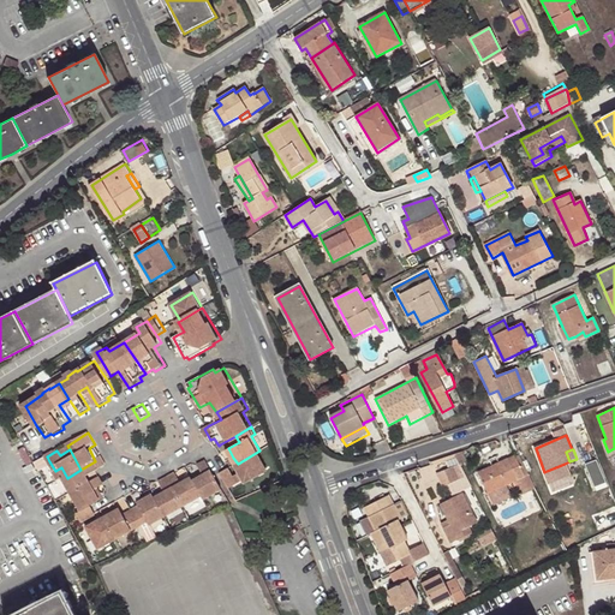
[(270,467),(260,451),(238,464),(242,471),(237,473),(232,467),(224,472),(231,488),(246,481),(248,482),(270,467)]
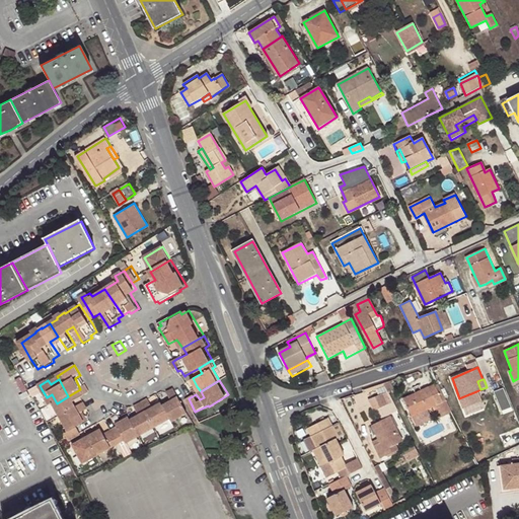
[(444,401),(447,399),(439,384),(436,385),(434,383),(421,390),(411,395),(403,398),(412,417),(436,405),(442,417),(449,415),(444,401)]
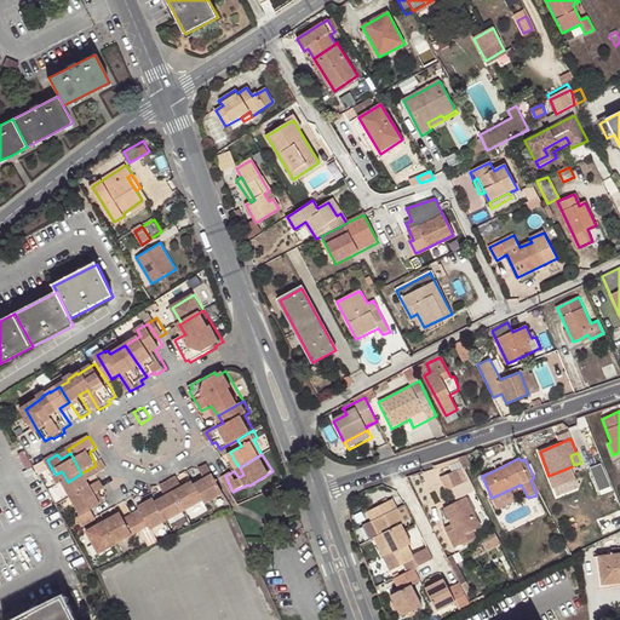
[(96,465),(81,474),(68,482),(75,497),(95,486),(92,480),(99,474),(109,469),(103,460),(96,465)]
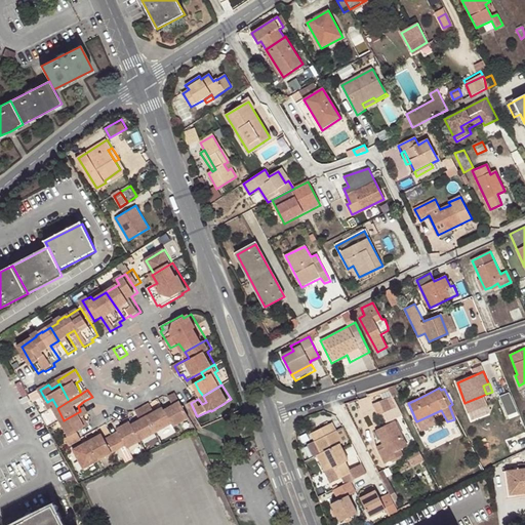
[(167,408),(175,421),(177,425),(192,416),(177,392),(171,395),(175,403),(167,408)]
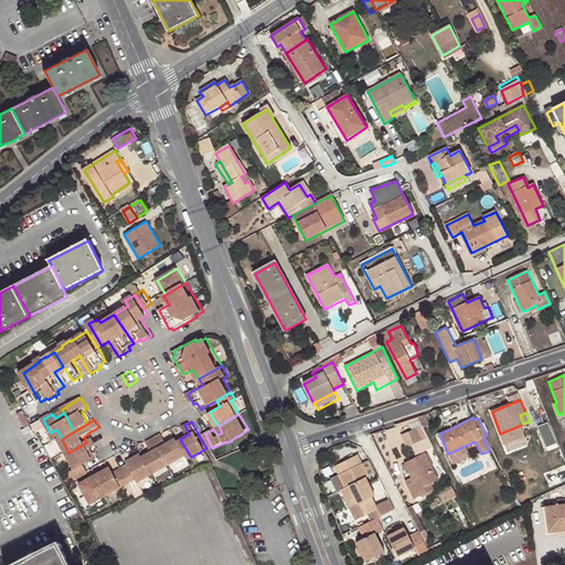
[(547,423),(537,427),(547,447),(556,444),(547,423)]
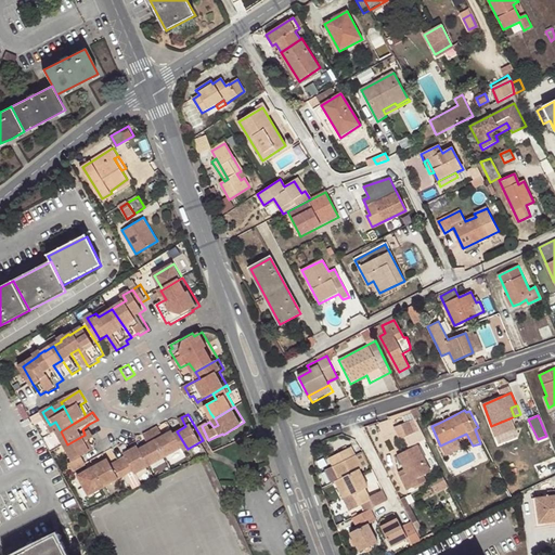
[(422,431),(415,417),(397,427),(403,440),(405,439),(418,433),(422,431)]
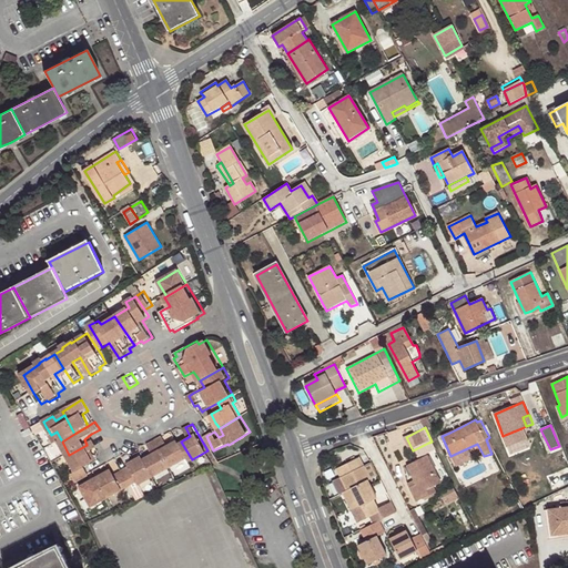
[(521,428),(505,435),(508,443),(525,436),(521,428)]
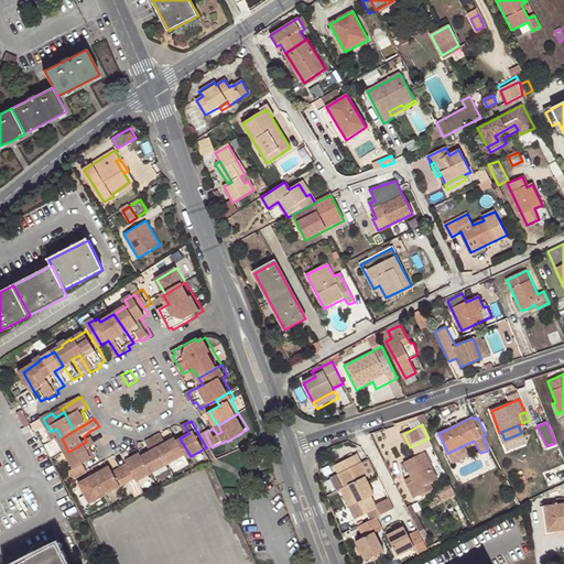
[(51,432),(56,442),(62,438),(56,429),(51,432)]
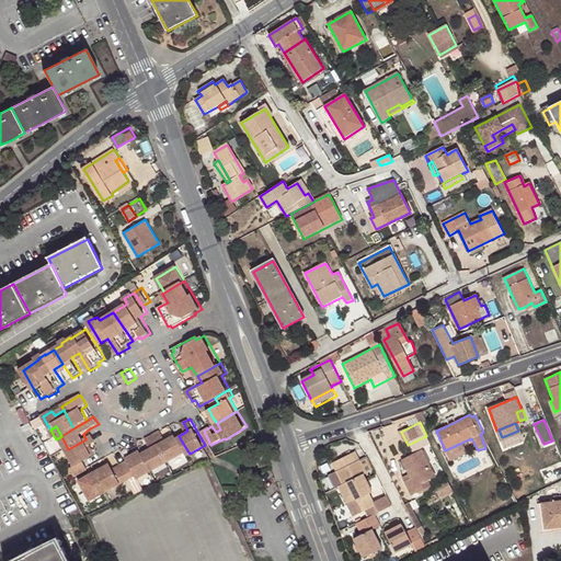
[(155,435),(170,460),(187,450),(179,436),(176,433),(167,438),(162,431),(155,435)]
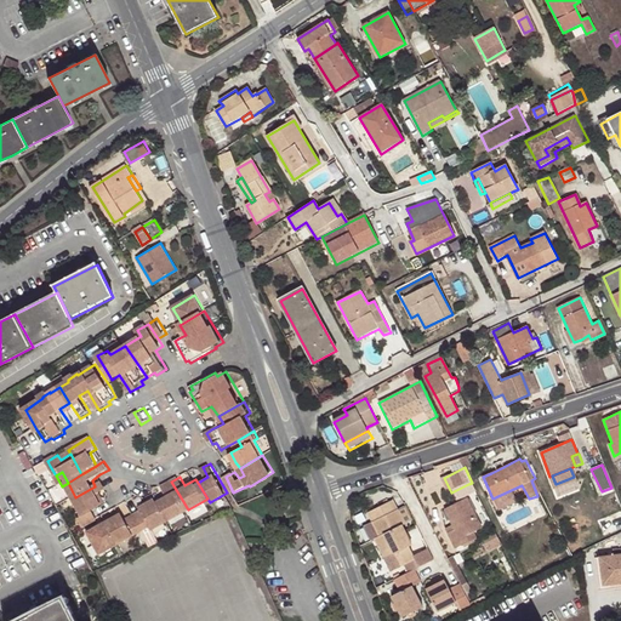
[(580,479),(556,485),(558,495),(582,489),(580,479)]
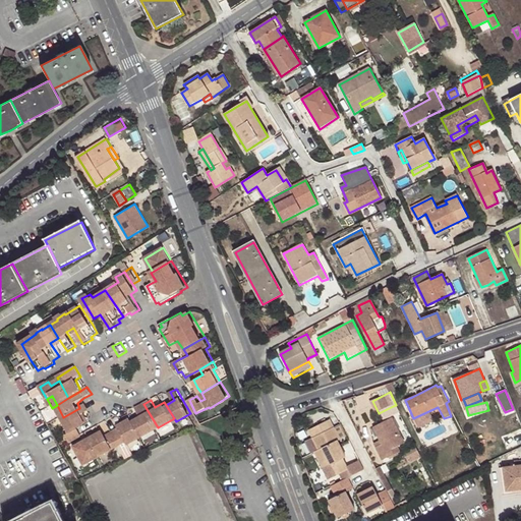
[(82,414),(91,410),(87,404),(79,408),(63,417),(71,432),(81,428),(88,424),(82,414)]
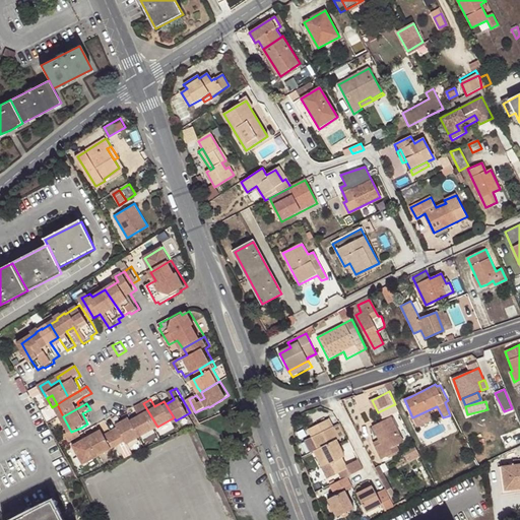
[(133,419),(143,437),(157,427),(143,403),(138,406),(142,414),(133,419)]
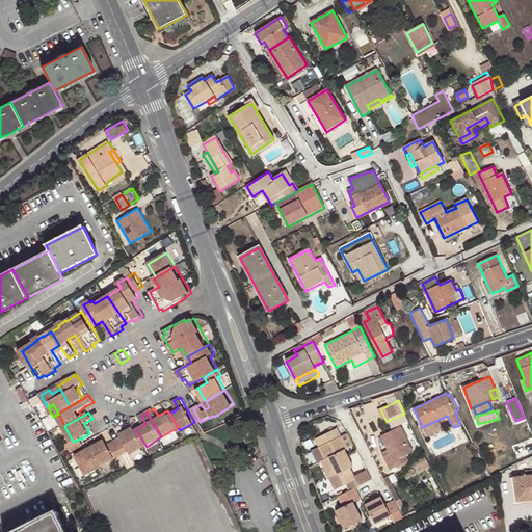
[(401,415),(389,421),(393,429),(405,422),(401,415)]
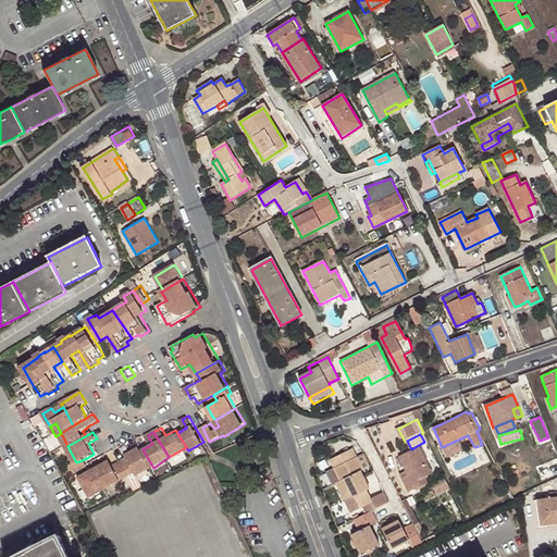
[(122,461),(131,475),(138,471),(140,474),(153,468),(143,449),(141,447),(128,454),(130,457),(122,461)]
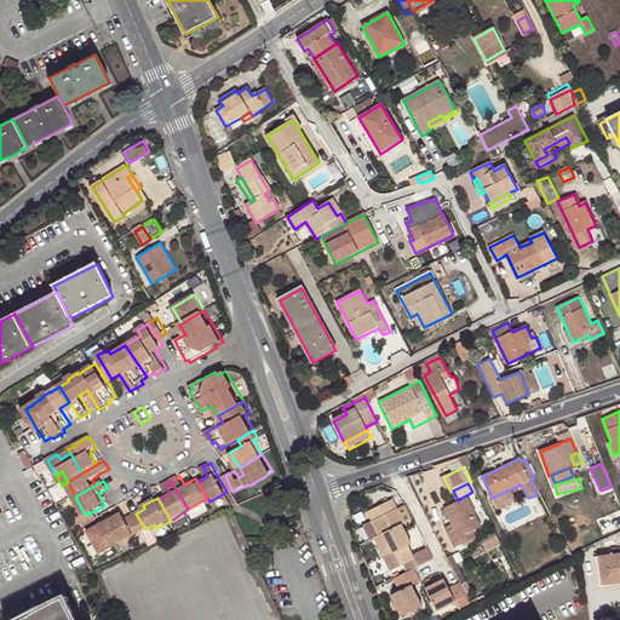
[(481,527),(466,498),(445,509),(454,529),(448,532),(455,549),(463,545),(464,547),(477,541),(472,530),(481,527)]
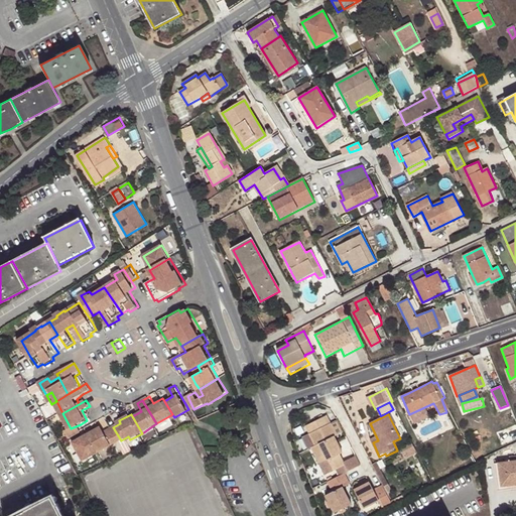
[(308,426),(312,434),(318,445),(314,446),(321,461),(329,457),(331,462),(335,459),(340,469),(348,464),(344,454),(345,453),(338,437),(340,436),(330,415),(308,426)]
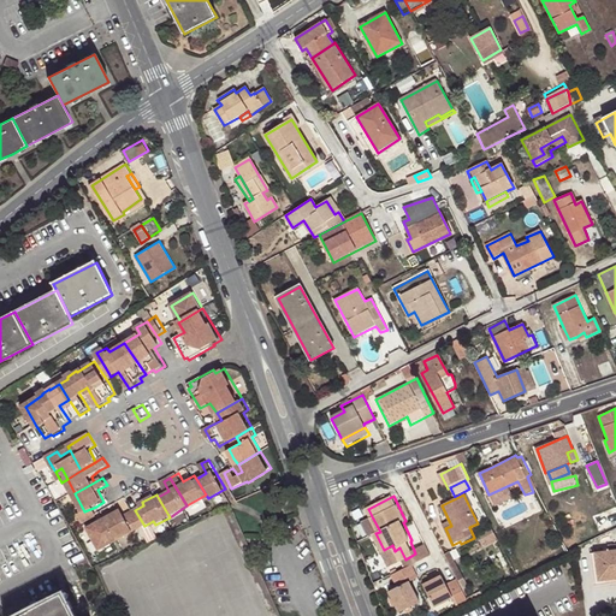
[(84,521),(99,513),(96,507),(84,511),(81,514),(84,521)]
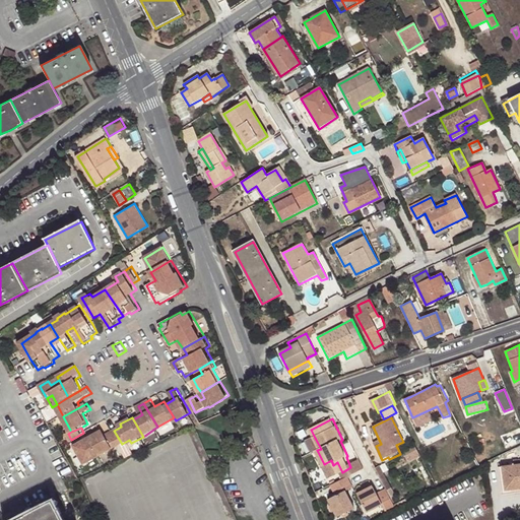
[(103,429),(90,436),(103,455),(122,444),(114,431),(107,435),(103,429)]
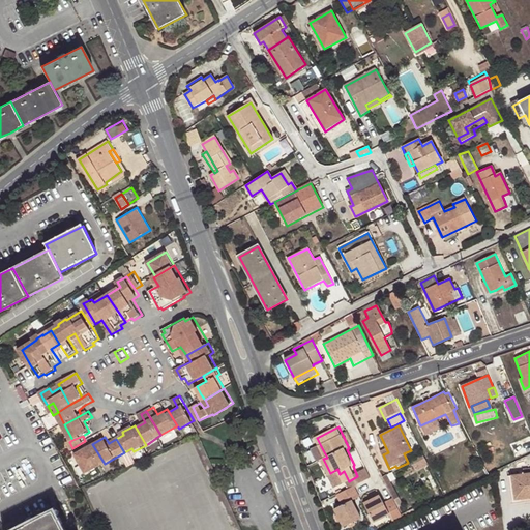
[(77,453),(89,473),(105,464),(92,444),(77,453)]
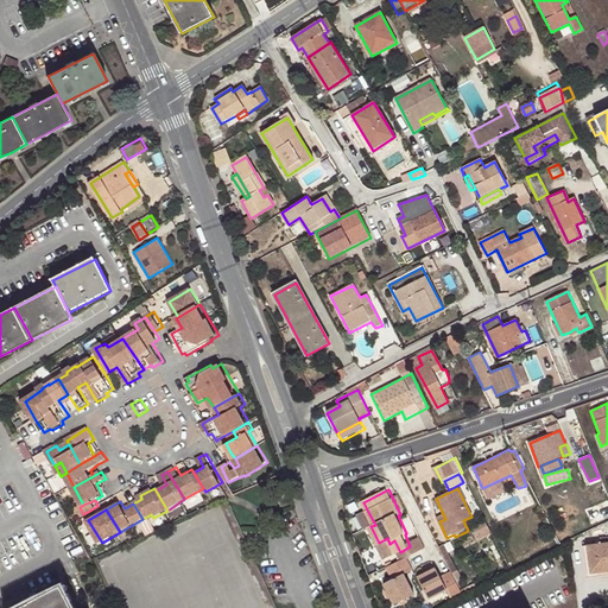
[(375,525),(368,512),(363,514),(371,526),(375,525)]
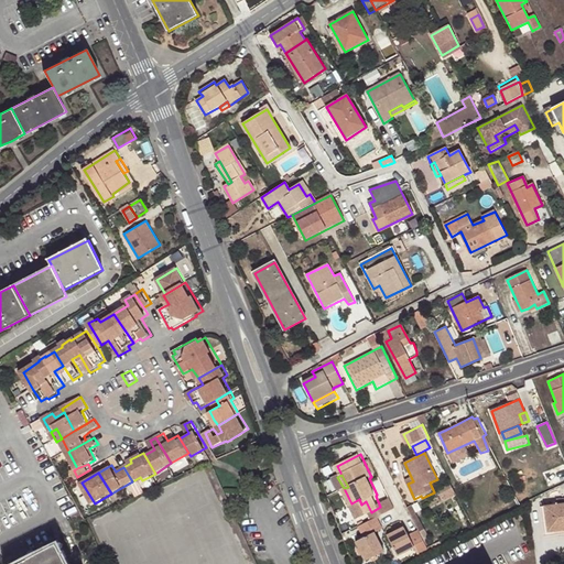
[(545,506),(549,530),(563,528),(563,500),(563,498),(557,499),(557,503),(545,506)]
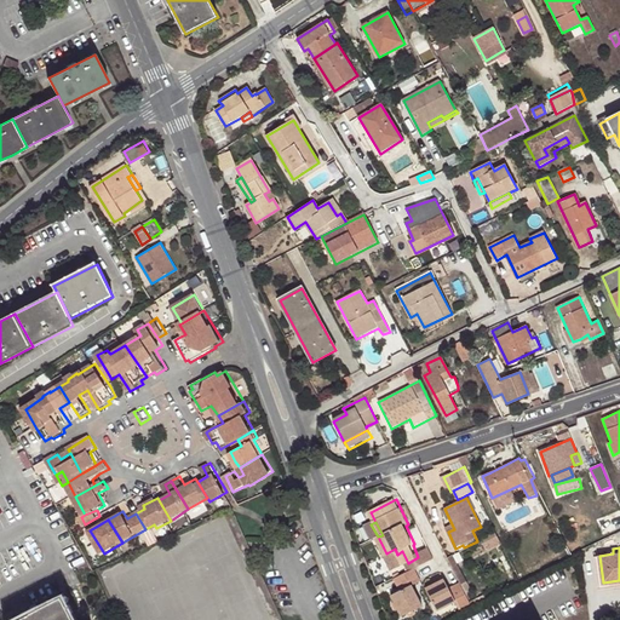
[(403,566),(408,563),(402,551),(397,555),(403,566)]
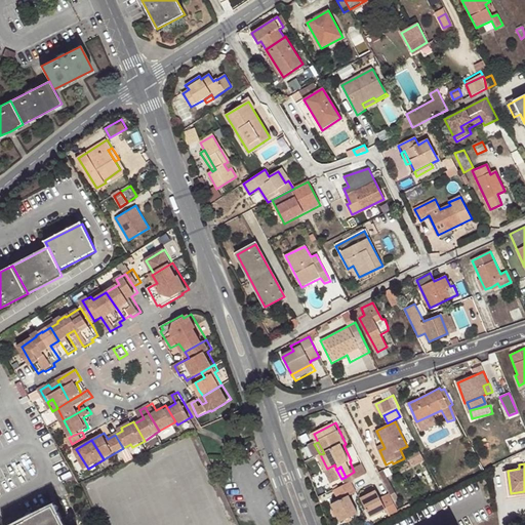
[(355,481),(336,490),(342,501),(335,505),(345,522),(361,514),(353,496),(360,492),(355,481)]
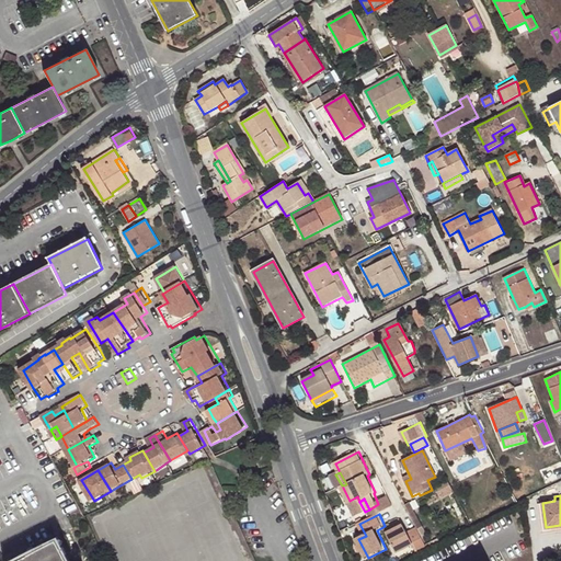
[(420,553),(430,548),(419,528),(410,533),(405,525),(388,534),(398,552),(415,542),(420,553)]
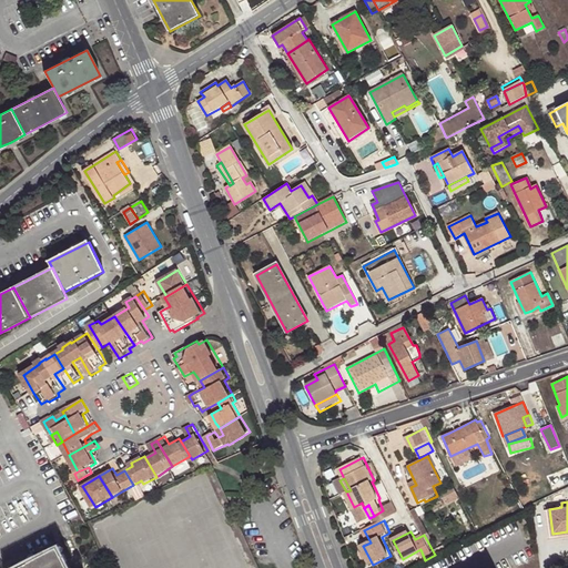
[(68,567),(58,548),(19,567),(68,567)]
